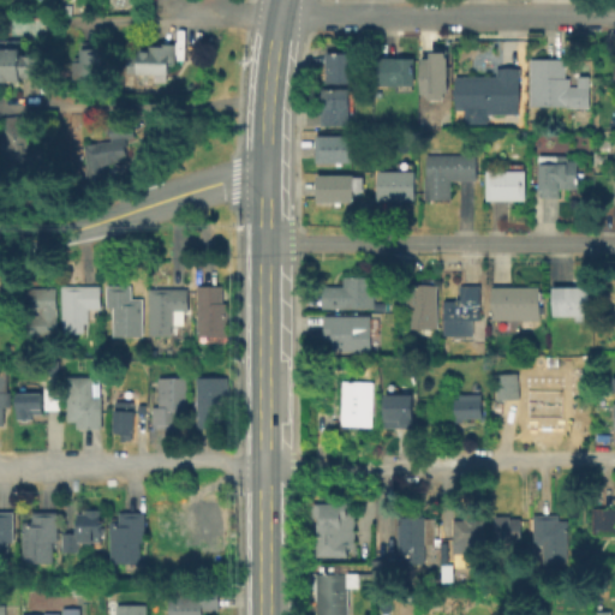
[(174,64),(169,64),(169,72),(139,72),(139,69),(130,69),(129,55),(141,55),(139,46),(150,46),(150,43),(162,43),(162,42),(174,42),(174,64)]
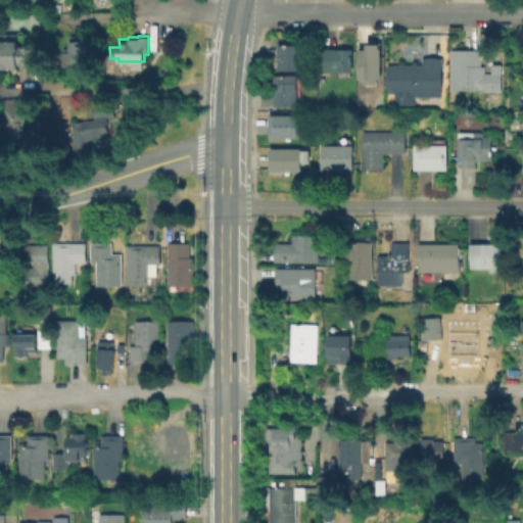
[(0,38),(19,38),(19,45),(36,45),(36,64),(19,64),(19,66),(0,66),(0,38)]
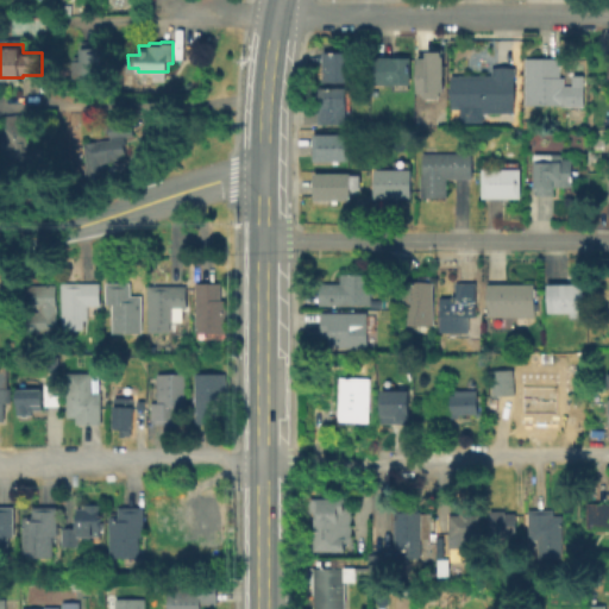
[(74,60),(82,60),(81,46),(102,46),(104,76),(74,77),(74,60)]
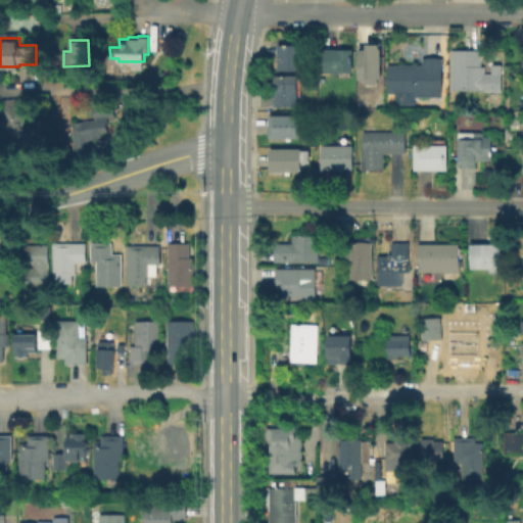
[(303,44),(303,68),(279,68),(279,44),(303,44)]
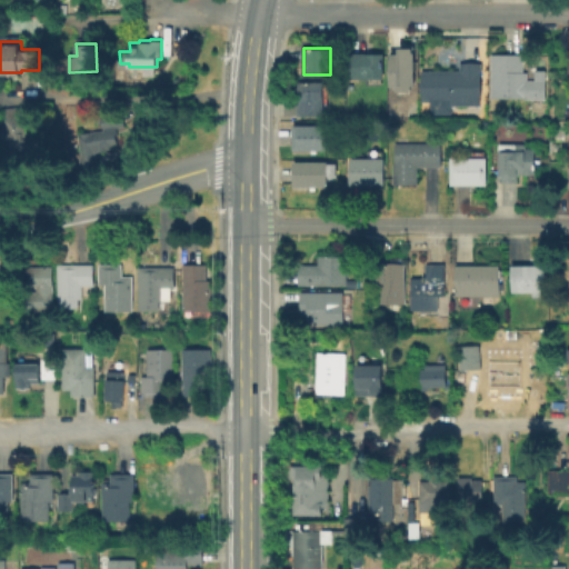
[(387,87),(387,51),(397,51),(397,48),(410,48),(410,52),(412,52),(412,85),(407,85),(407,91),(392,92),(392,87),(387,87)]
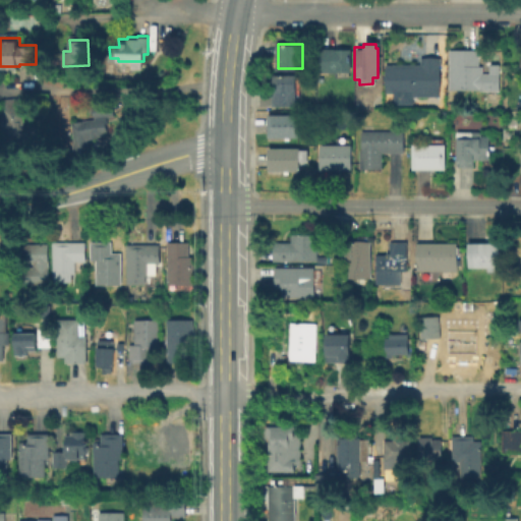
[(351,48),(351,70),(321,69),(322,48),(351,48)]
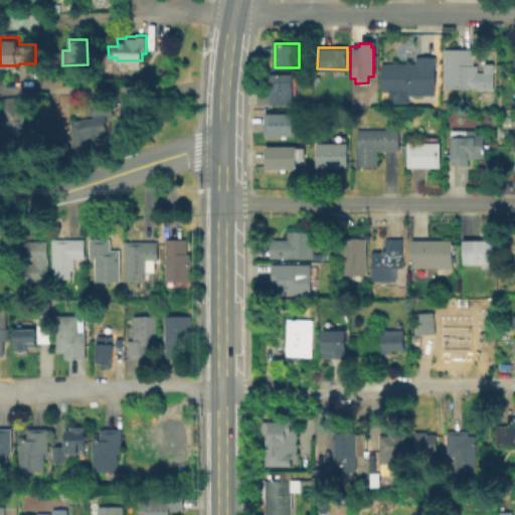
[(473,48),(473,63),(476,63),(476,71),(492,71),(492,87),(445,87),(445,48),(473,48)]
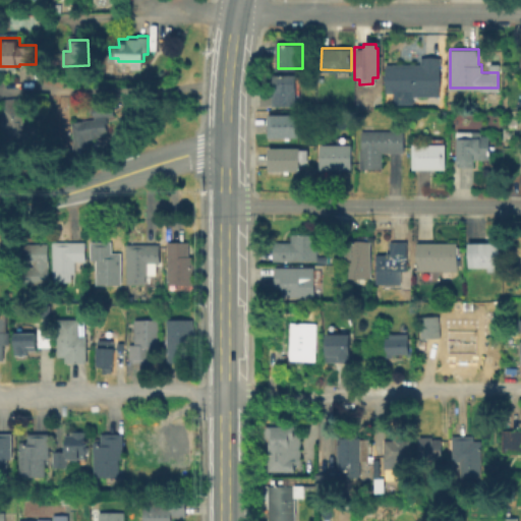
[(440,57),(440,95),(413,94),(413,91),(387,91),(387,63),(420,63),(420,57),(440,57)]
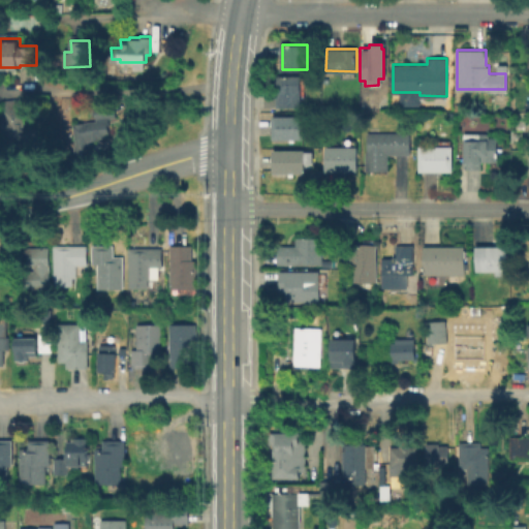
[(301,75),(301,105),(278,105),(278,75),(301,75)]
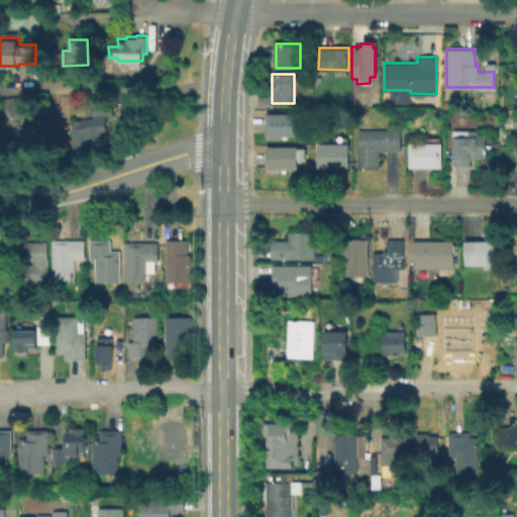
[(22,96),(26,128),(36,127),(38,136),(10,141),(5,108),(10,107),(9,98),(22,96)]
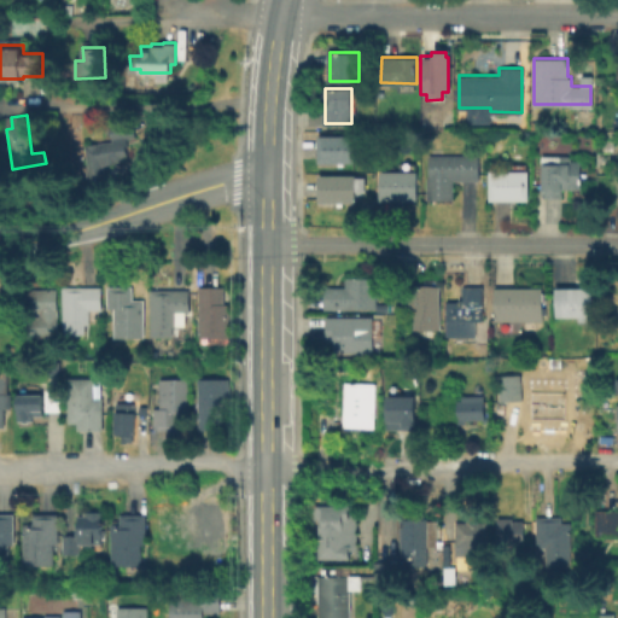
[(128,123),(129,135),(135,135),(139,158),(104,163),(105,175),(89,178),(88,169),(91,169),(87,143),(114,139),(111,126),(128,123)]
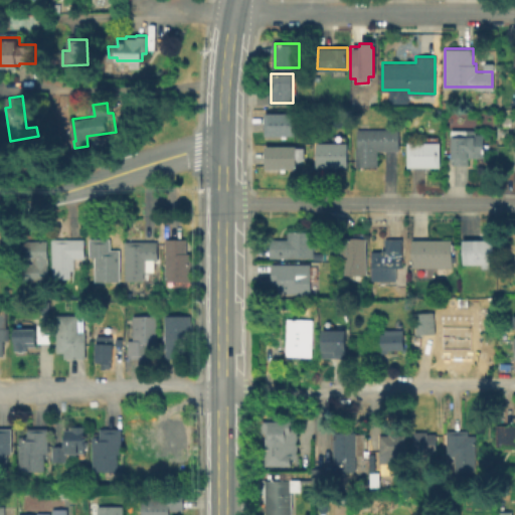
[(296,113),(297,134),(286,134),(286,137),(282,137),(282,134),(266,134),(266,114),(296,113)]
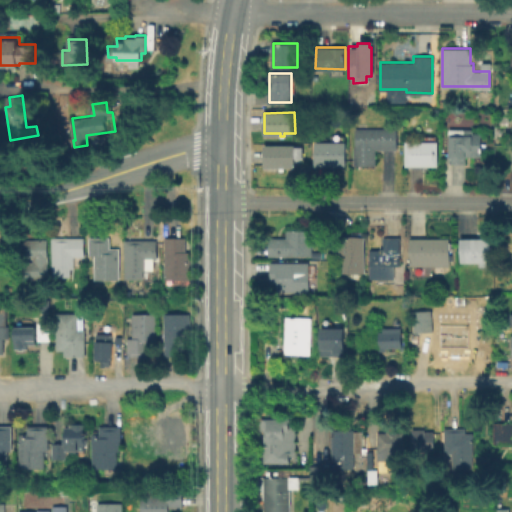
[(395,128),(396,148),(375,148),(374,163),(354,163),(354,147),(355,147),(355,128),(395,128)]
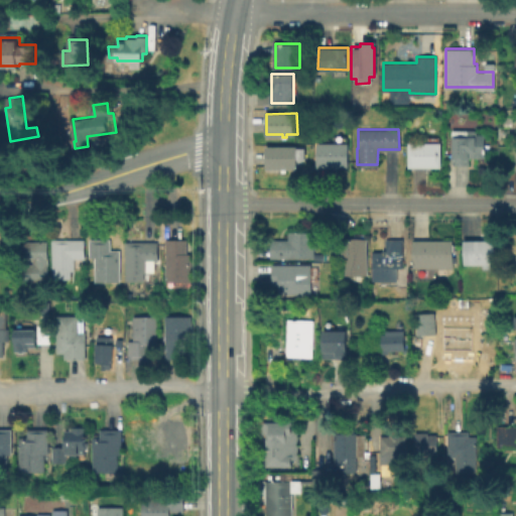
[(449,164),(449,137),(465,137),(465,130),(474,130),(474,134),(482,134),(482,157),(467,157),(467,164),(449,164)]
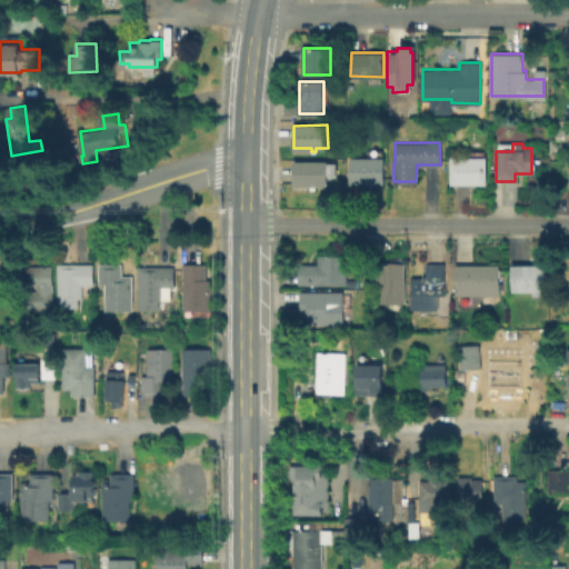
[(383,157),(383,183),(350,182),(350,157),(383,157)]
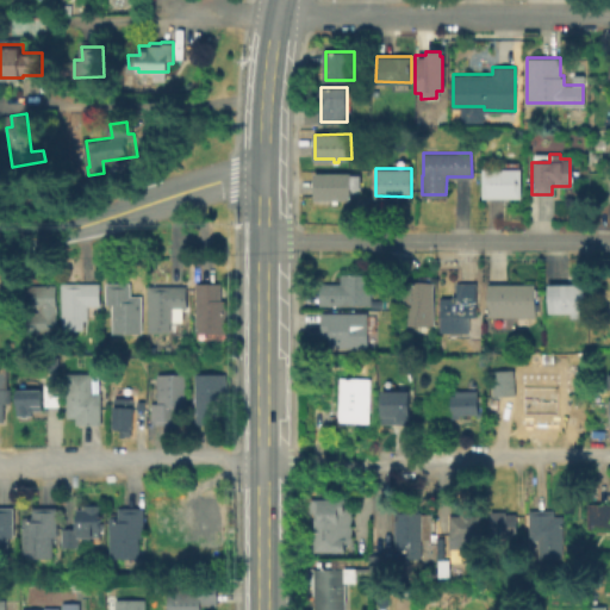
[(520,168),(520,195),(483,195),(483,168),(520,168)]
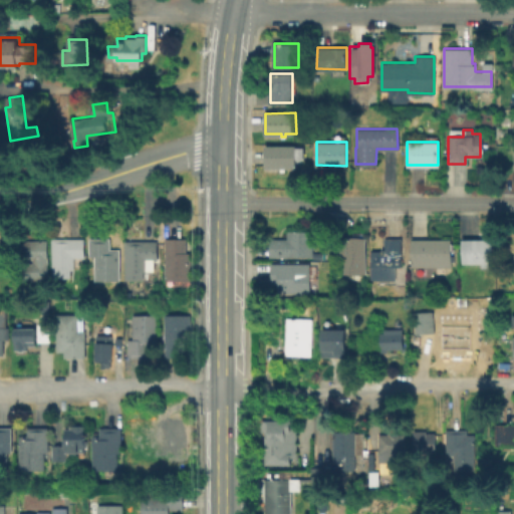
[(295,145),(295,167),(285,167),(285,170),(280,170),(280,167),(266,167),(266,146),(295,145)]
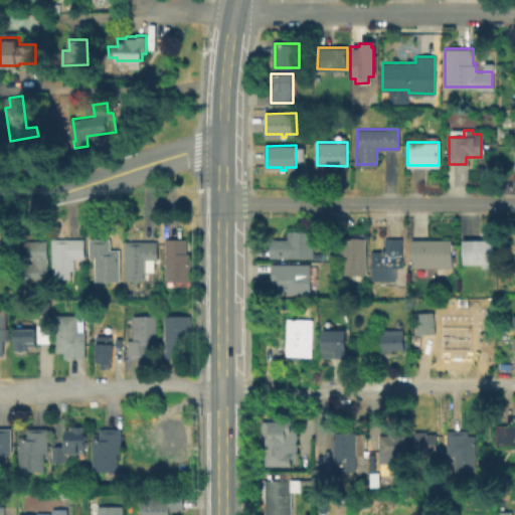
[(312,230),(312,256),(271,256),(271,238),(288,238),(289,231),(312,230)]
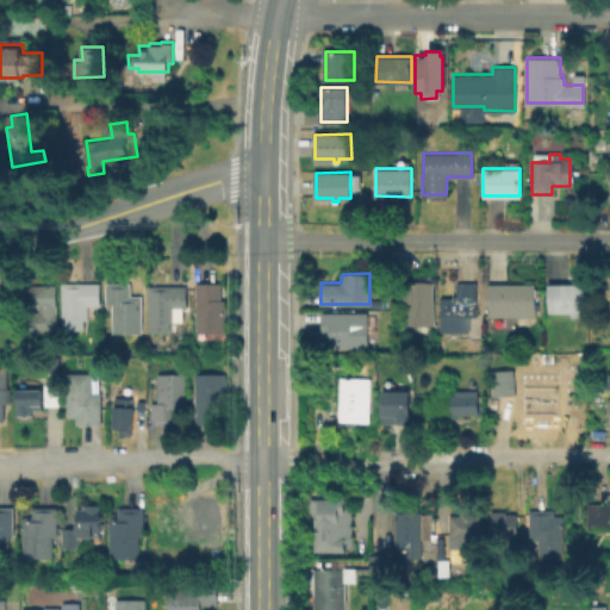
[(130,281),(130,296),(141,294),(141,331),(113,332),(113,303),(107,302),(106,282),(130,281)]
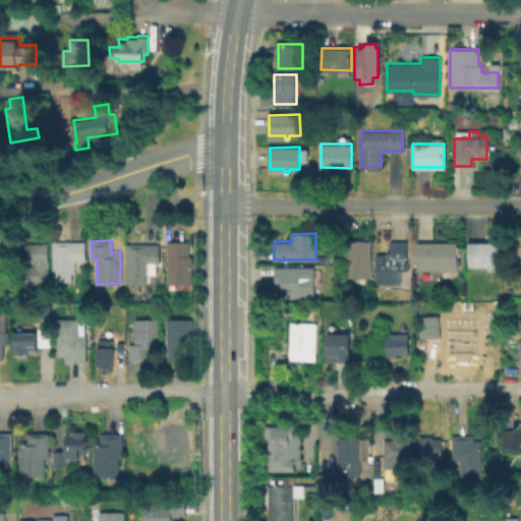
[(188,240),(188,255),(192,255),(193,282),(168,283),(168,241),(188,240)]
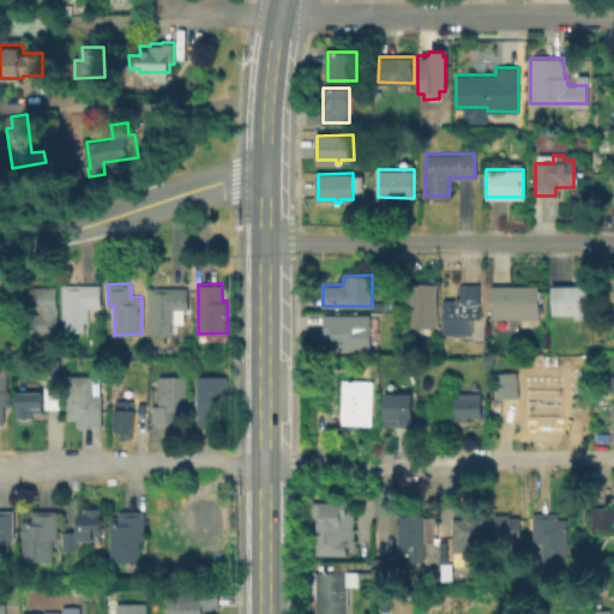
[(437,283),(438,325),(410,325),(410,305),(399,305),(398,283),(437,283)]
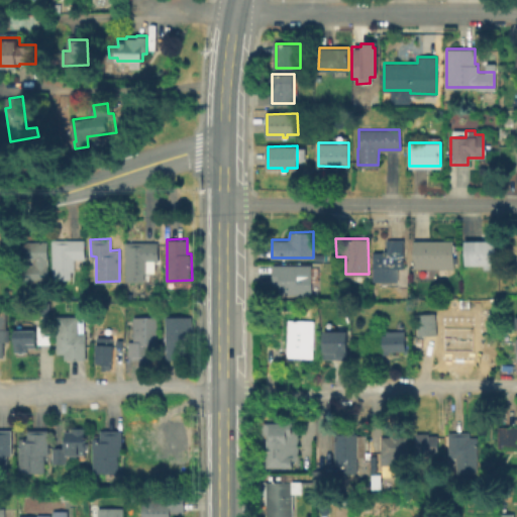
[(397,279),(374,280),(374,267),(375,267),(374,251),(388,250),(387,239),(402,238),(403,267),(397,267),(397,279)]
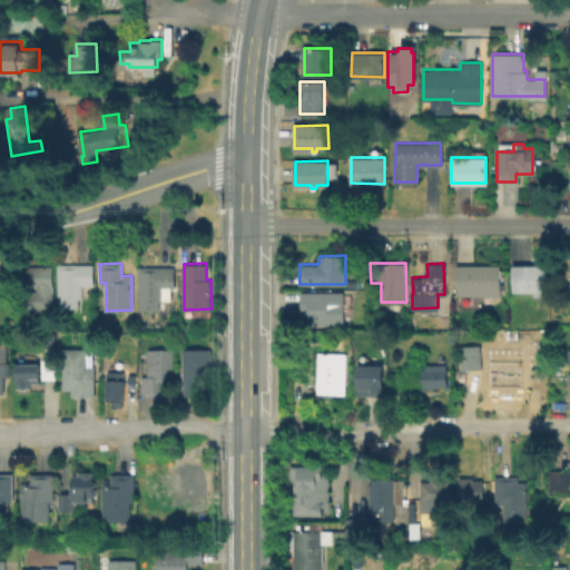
[(92,264),(92,284),(81,284),(81,296),(78,296),(77,306),(59,306),(59,264),(92,264)]
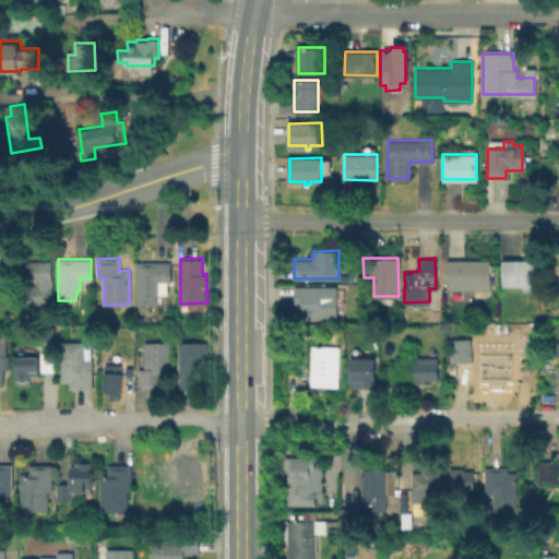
[(489,259),(489,288),(448,288),(448,259),(489,259)]
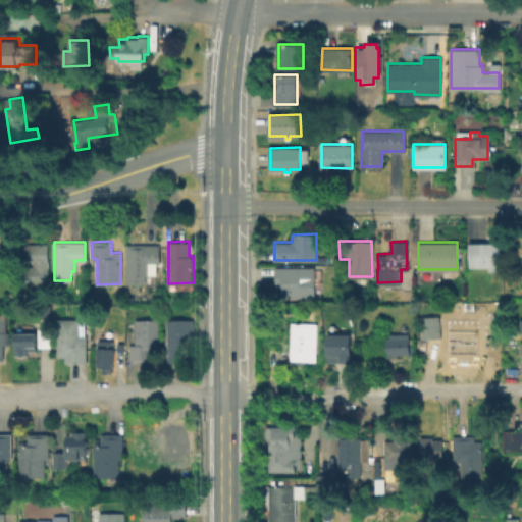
[(47,243),(48,283),(24,284),(24,266),(35,266),(35,262),(18,262),(18,244),(47,243)]
